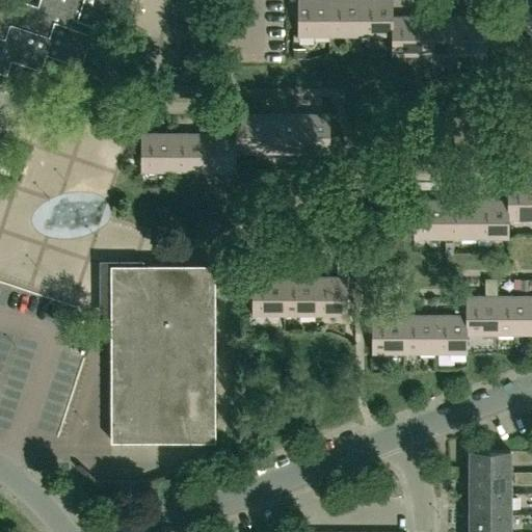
[(37,0),(36,4),(23,0),(0,0),(0,72),(4,74),(9,58),(40,69),(46,52),(81,64),(95,25),(109,30),(118,0),(37,0)]
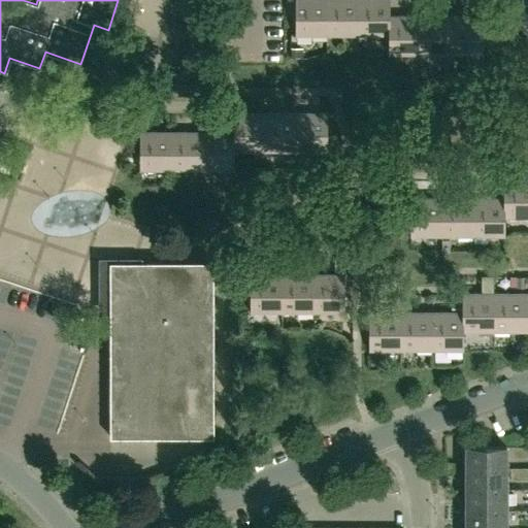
[(294,0),(295,35),(326,35),(326,0),(294,0)]
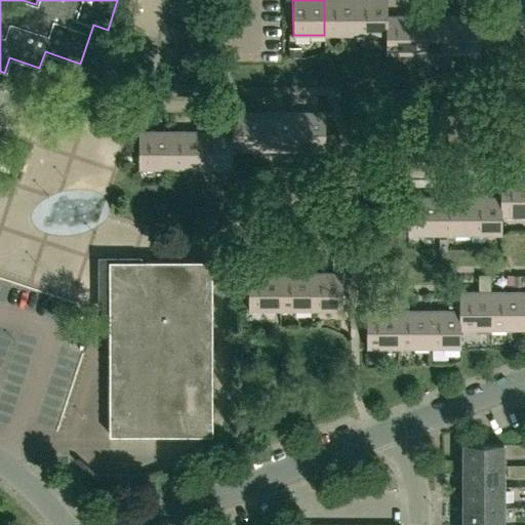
[(324,0),(324,35),(355,35),(355,0),(324,0)]
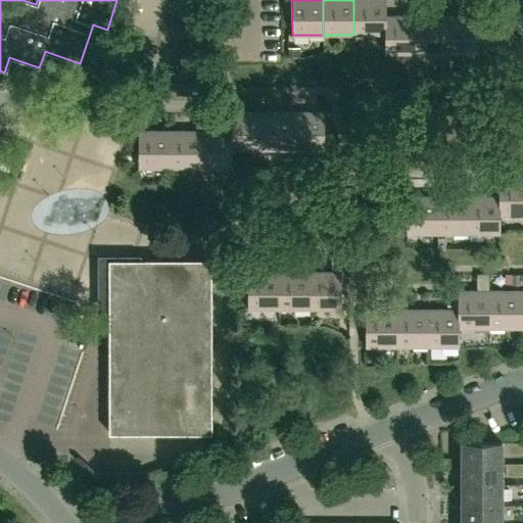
[(353,0),(353,35),(384,35),(384,0),(353,0)]
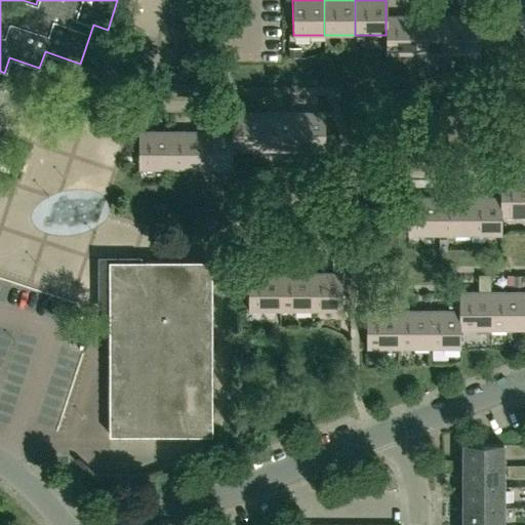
[(417,53),(417,15),(388,15),(387,0),(386,0),(386,35),(386,53),(417,53)]
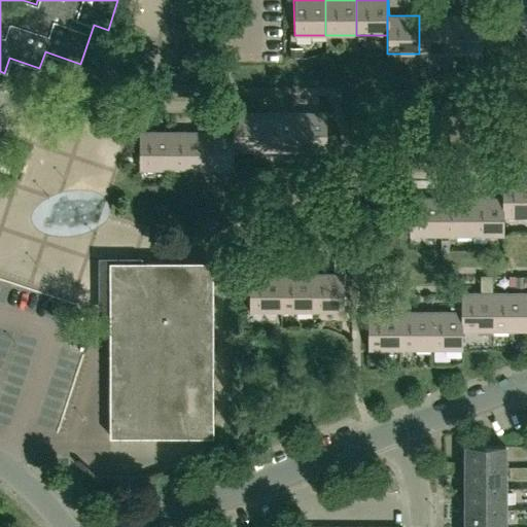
[(419,54),(450,54),(450,15),(419,15),(419,54)]
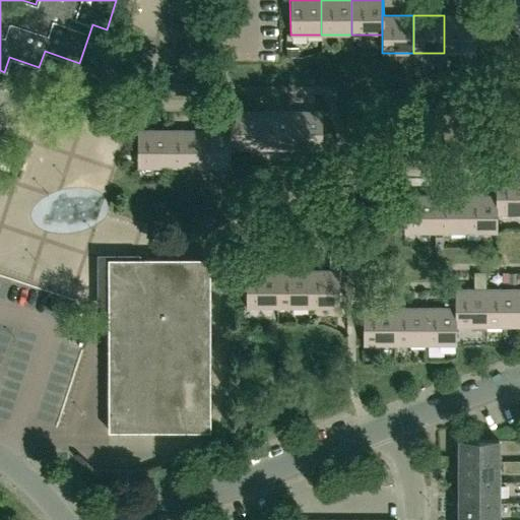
[(444,15),(444,53),(474,53),(474,15),(444,15)]
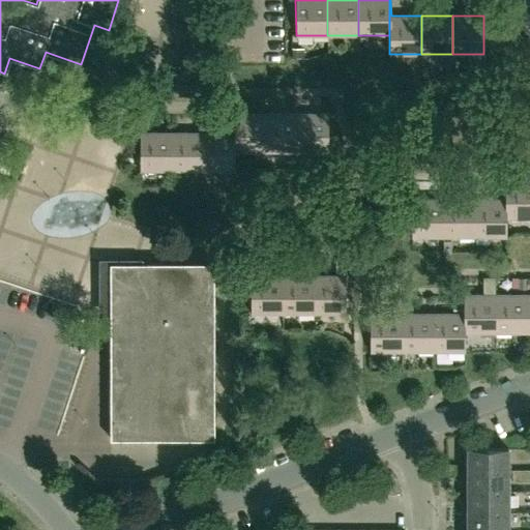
[(235,151),(265,151),(265,114),(234,114),(234,133),(235,151)]
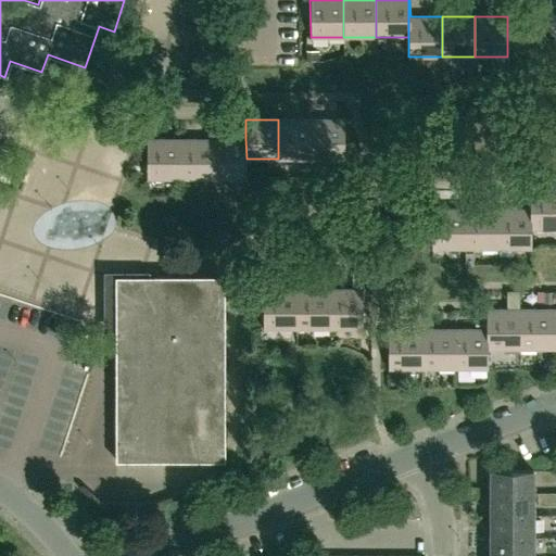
[(278,159),(311,159),(311,119),(278,119),(278,159)]
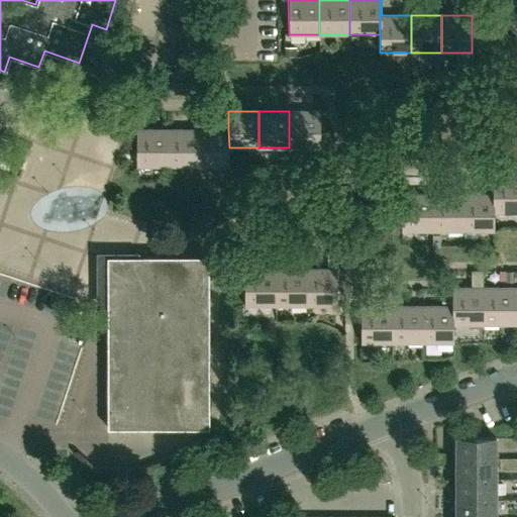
[(289,111),(289,147),(320,147),(320,111),(289,111)]
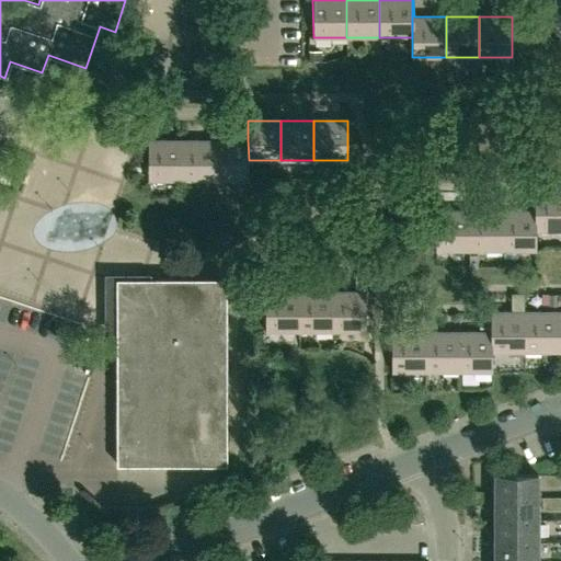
[(148,180),(182,180),(182,140),(148,140),(148,180)]
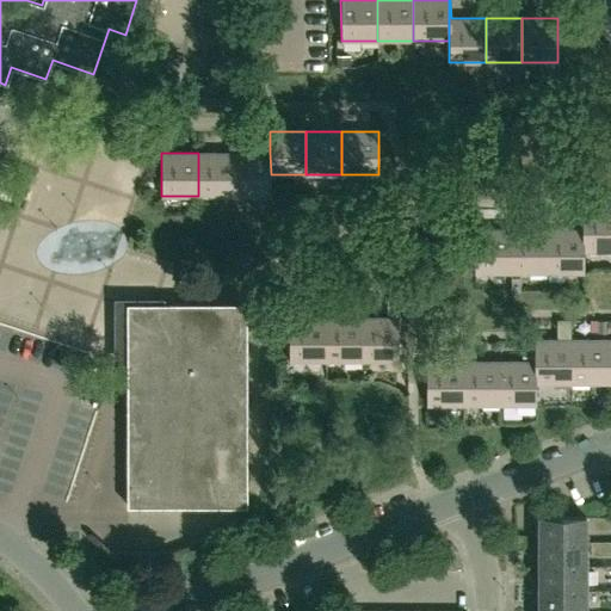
[(198,196),(234,196),(234,153),(198,153),(198,196)]
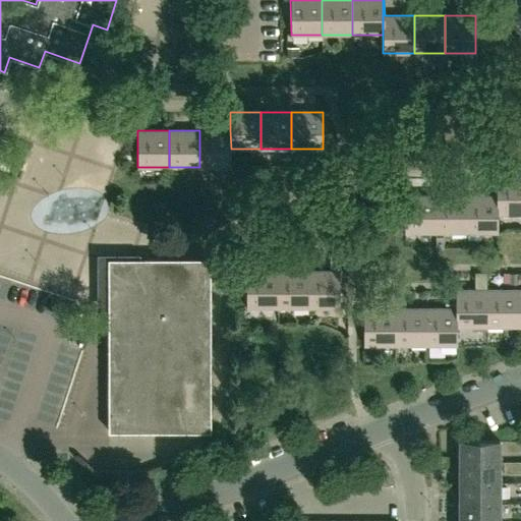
[(231,167),(231,149),(230,130),(199,130),(199,167),(231,167)]
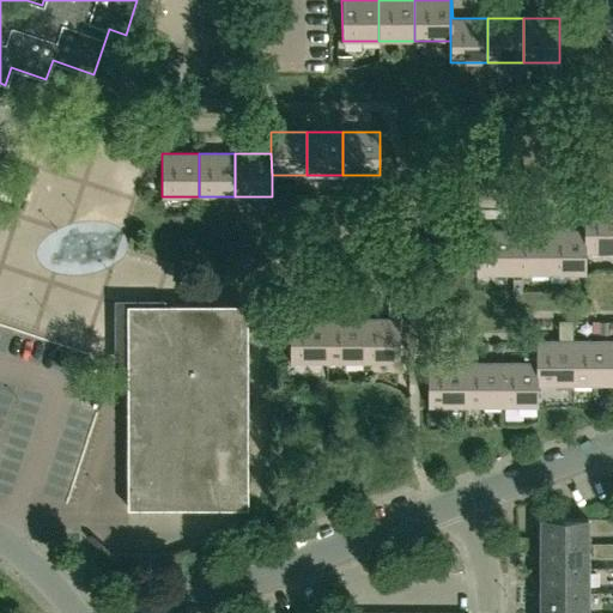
[(586,250),(612,250),(612,207),(583,207),(583,230),(586,230),(586,250)]
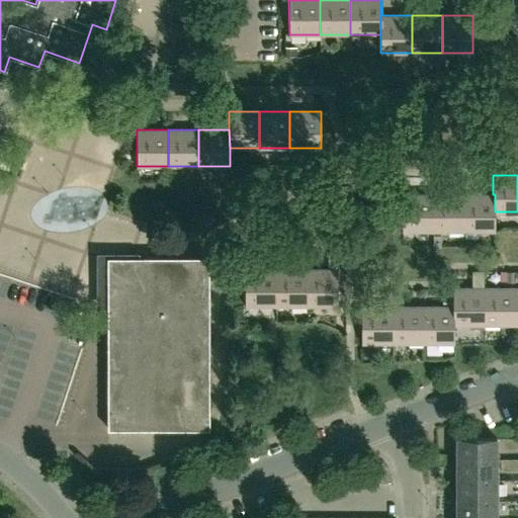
[(402,232),(433,232),(433,194),(402,194),(402,232)]
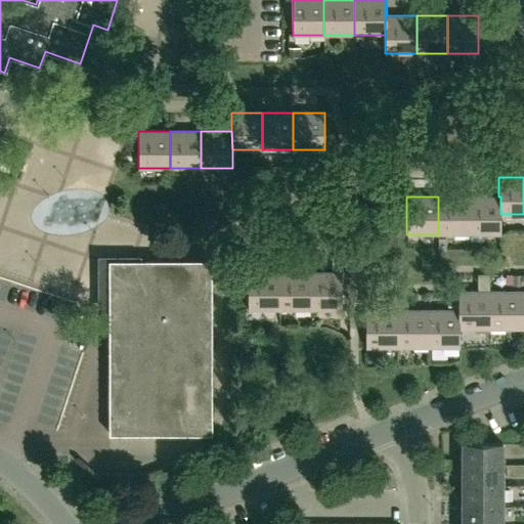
[(438,234),(469,234),(469,197),(438,197),(438,234)]
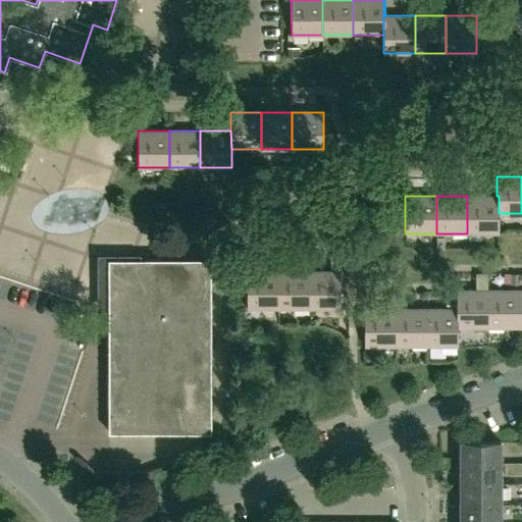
[(499,233),(499,213),(499,196),(497,196),(467,196),(467,233),(499,233)]
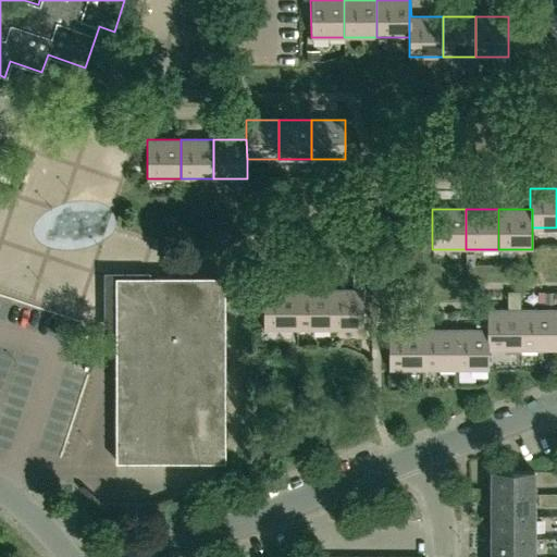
[(224,461),(224,276),(214,276),(214,265),(115,267),(115,275),(106,275),(107,331),(115,331),(115,406),(106,406),(106,440),(115,440),(115,461),(224,461)]
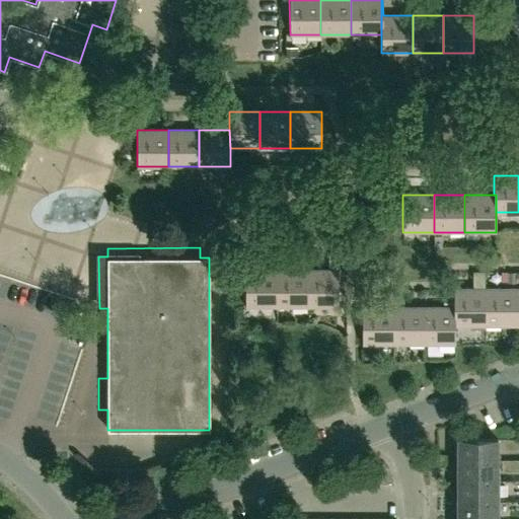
[(306,270),(306,307),(338,306),(338,269),(306,270)]
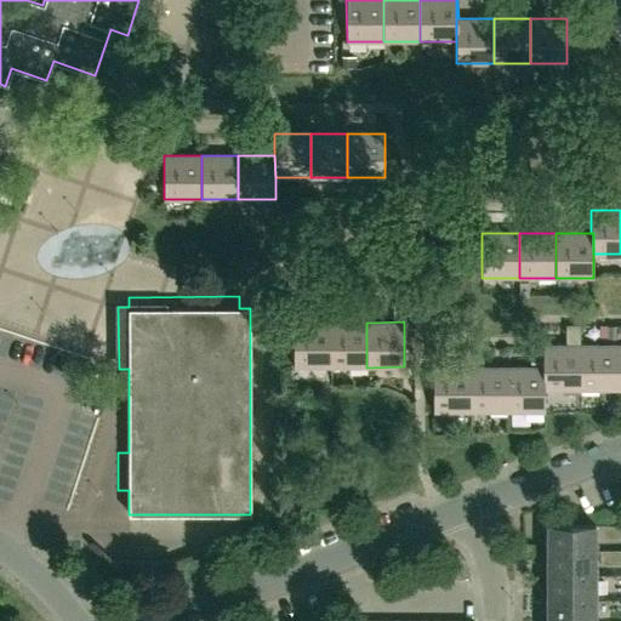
[(292,368),(330,368),(330,323),(292,323),(292,368)]
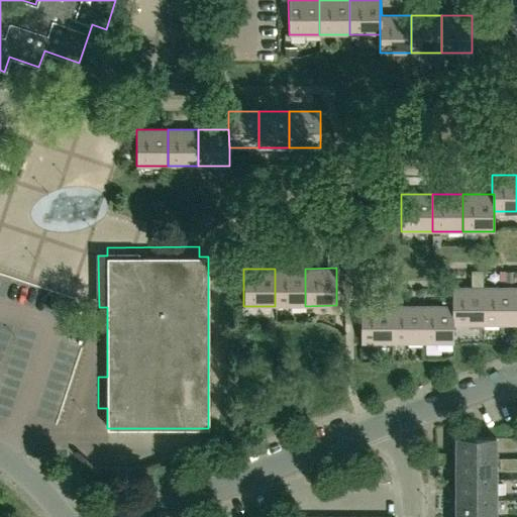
[(275,306),(305,306),(305,269),(275,269),(275,306)]
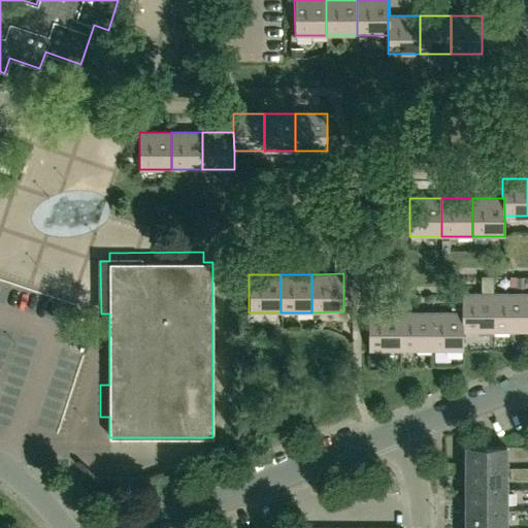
[(463,330),(493,330),(492,292),(461,293),(462,350),(463,350),(463,330)]
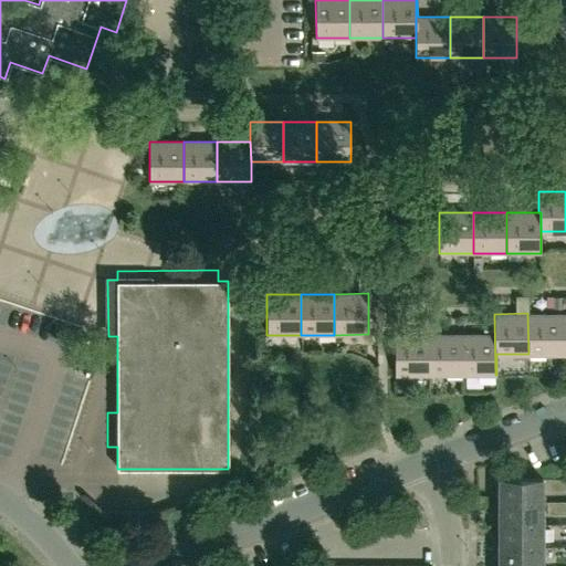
[(528,354),(562,354),(562,313),(527,313),(528,354)]
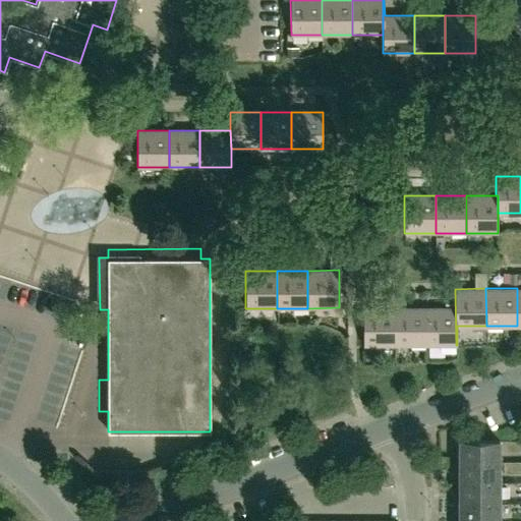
[(425,345),(456,345),(455,289),(455,307),(424,307),(425,345)]
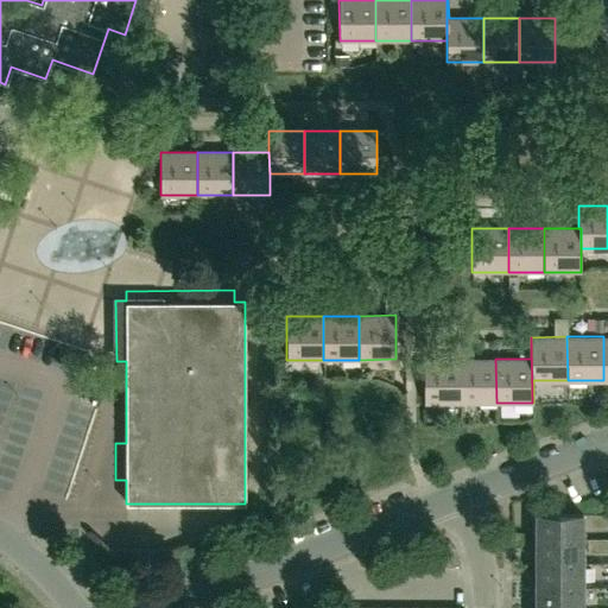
[(424,403),(460,403),(460,359),(424,359),(424,403)]
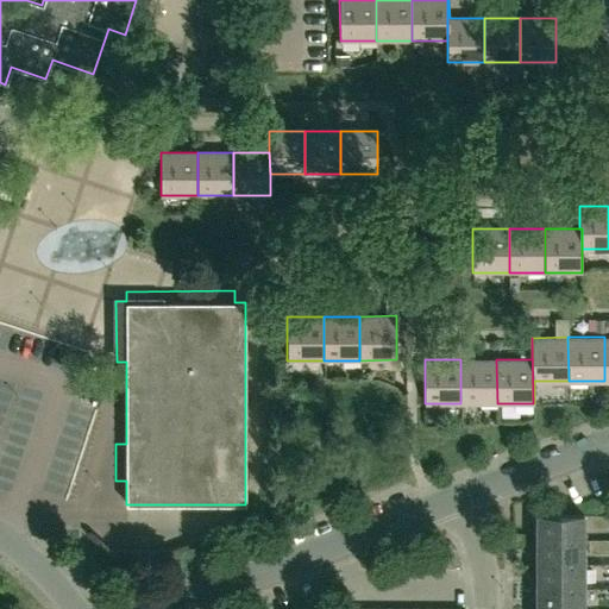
[(460,403),(497,403),(496,359),(460,359),(460,403)]
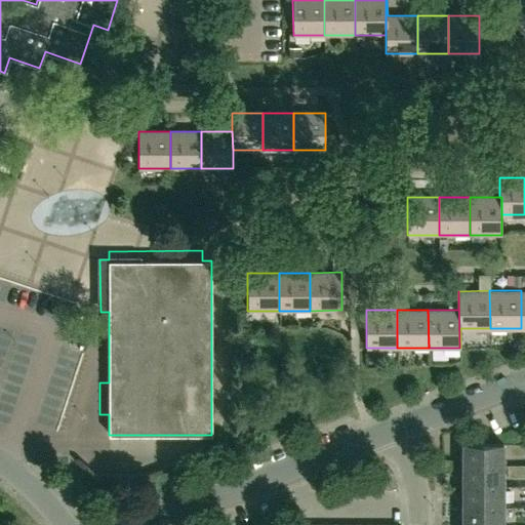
[(463,463),(502,463),(502,442),(482,442),(463,442),(463,463)]
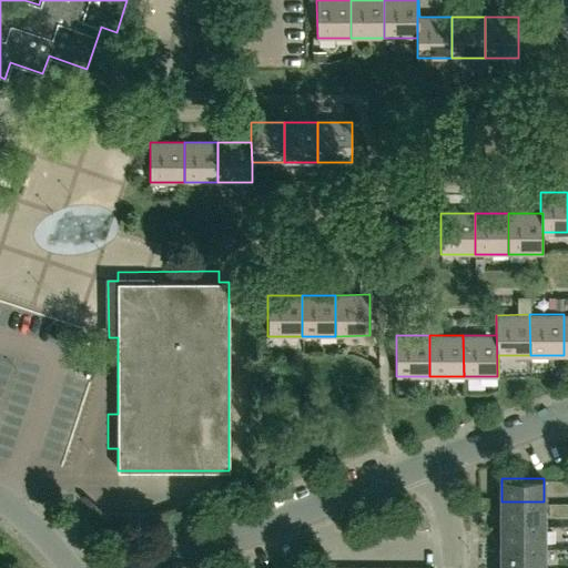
[(544,525),(544,501),(501,501),(501,525),(544,525)]
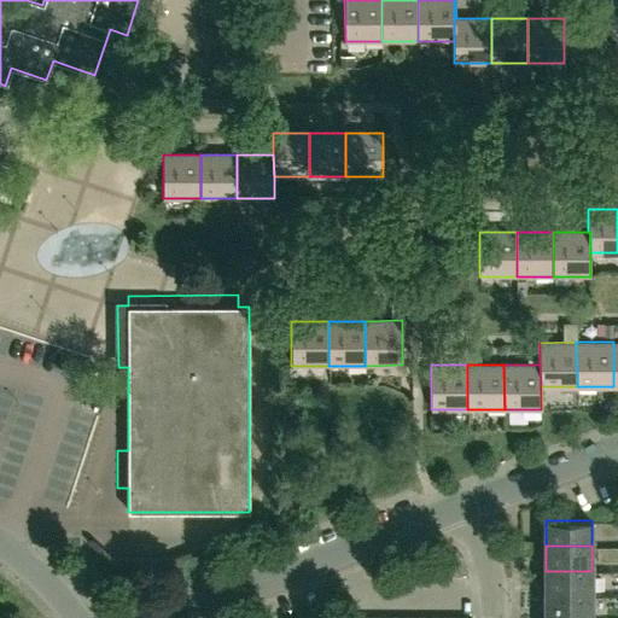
[(592,595),(592,571),(546,571),(546,595),(592,595)]
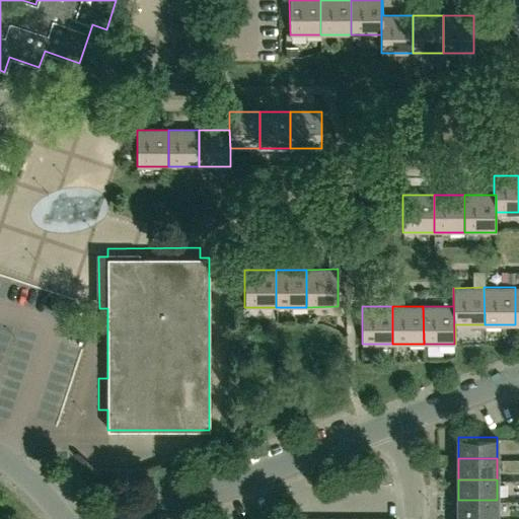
[(497,518),(497,500),(458,500),(457,518),(497,518)]
